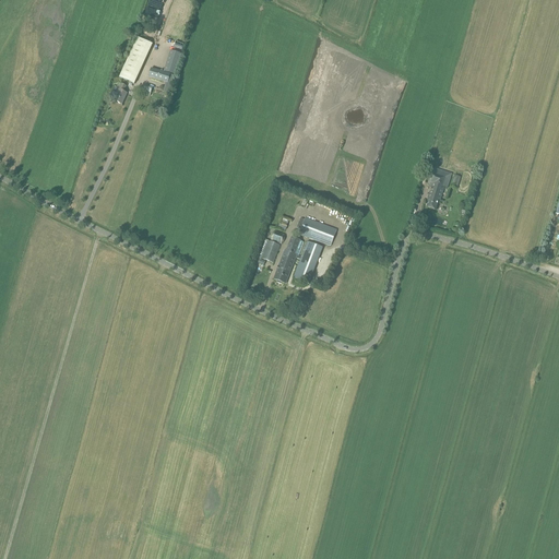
[(137,38),(119,78),(134,84),(152,44),(137,38)]
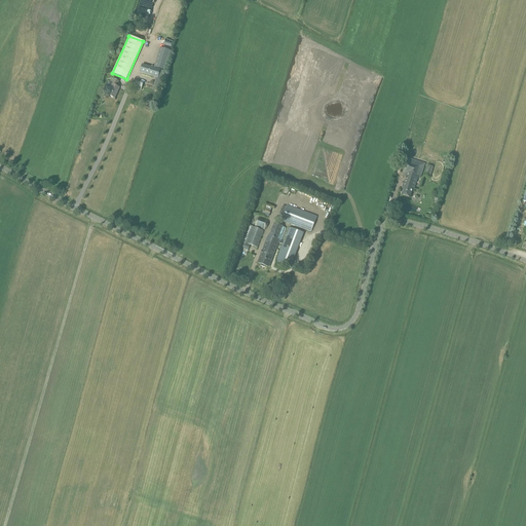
[(160,48),(154,68),(164,71),(171,51),(160,48)]
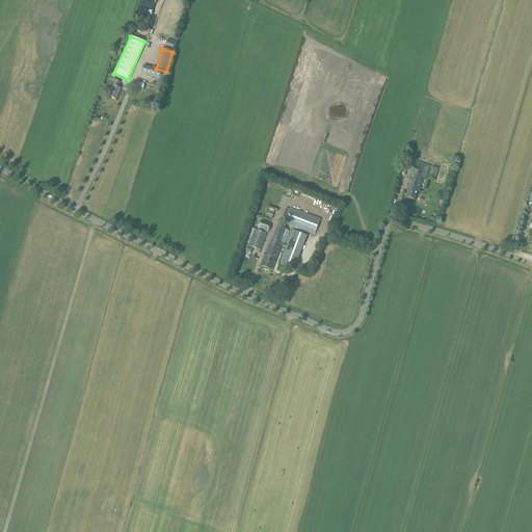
[(166,73),(162,72),(144,65),(141,74),(158,79),(155,87),(161,89),(166,73)]
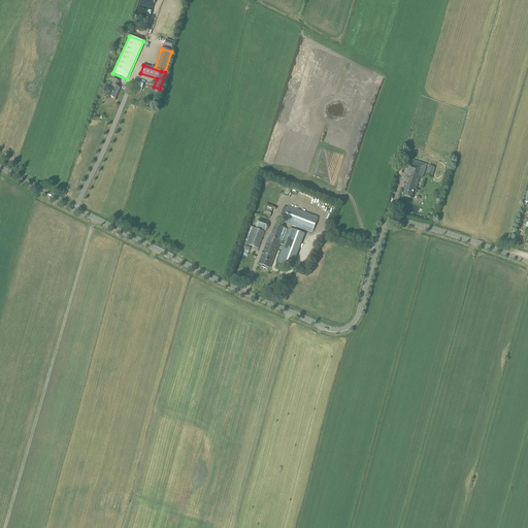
[(108,96),(116,99),(120,89),(114,87),(116,86),(118,86),(119,83),(113,79),(109,88),(111,89),(108,96)]
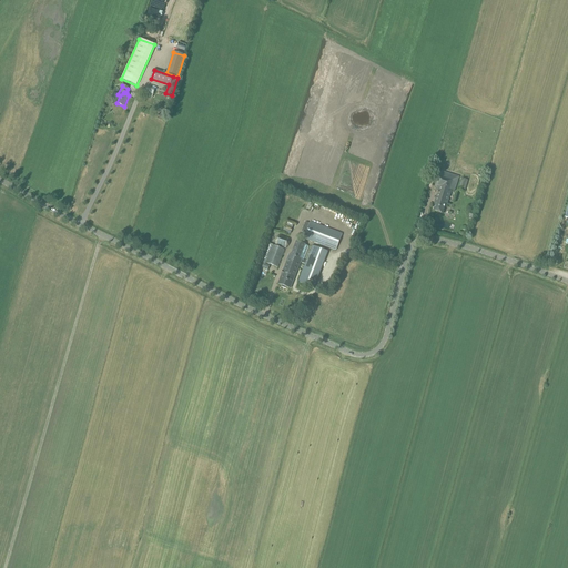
[(436,202),(434,211),(443,213),(446,205),(447,205),(452,191),(454,191),(458,178),(458,176),(442,172),(437,185),(440,186),(435,202),(436,202)]
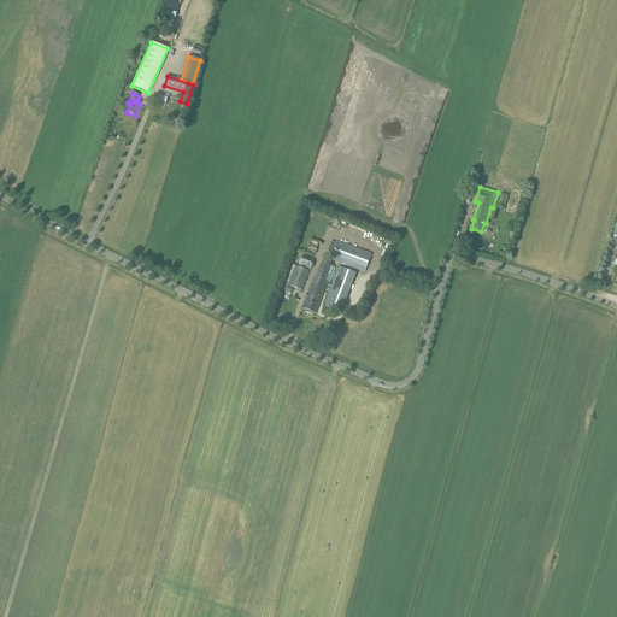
[(336,241),(336,242),(331,241),(327,256),(330,257),(330,259),(364,271),(371,253),(336,241)]
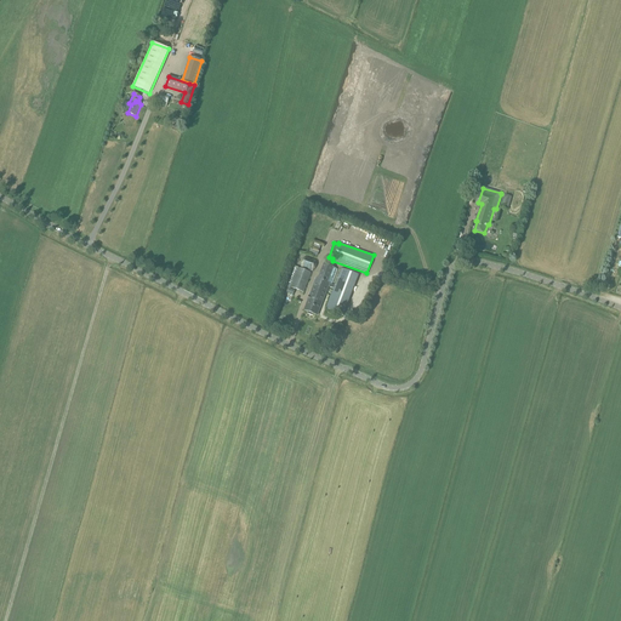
[(306,257),(302,260),(301,263),(302,267),(313,271),(315,268),(317,265),(317,261),(306,257)]
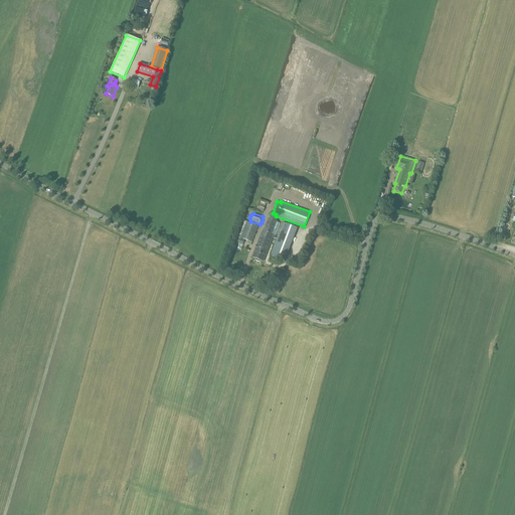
[(252,258),(255,259),(255,260),(255,261),(259,262),(260,261),(264,262),(272,237),(273,235),(274,235),(275,235),(280,223),(269,219),(265,231),(263,230),(258,244),(258,245),(256,248),(255,248),(252,258)]
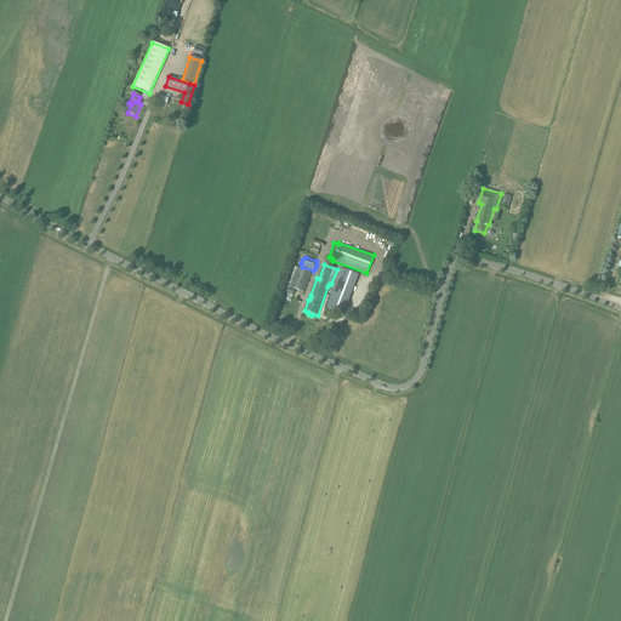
[(284,288),(281,296),(285,297),(286,294),(286,292),(288,289),(290,290),(291,288),(303,292),(311,273),(298,268),(291,266),(284,288)]
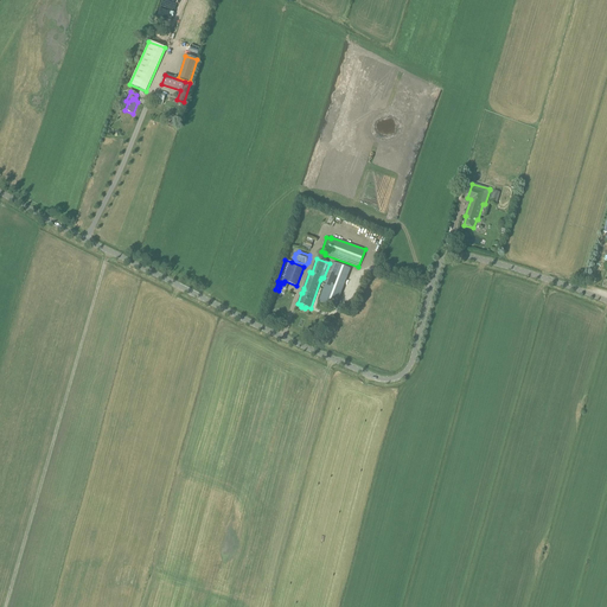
[(326,282),(319,301),(336,308),(350,269),(333,262),(327,280),(321,278),(320,280),(326,282)]
